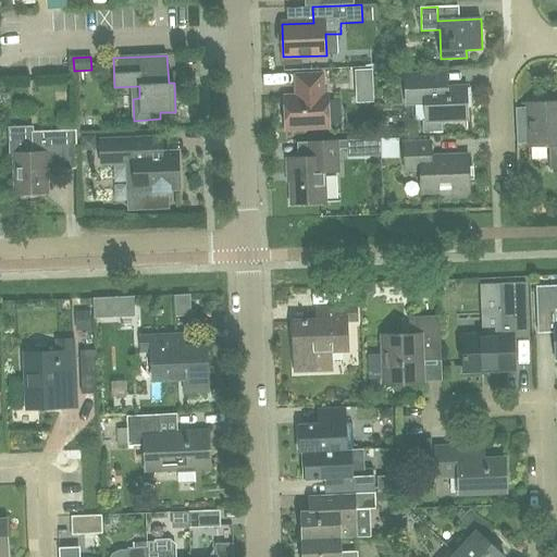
[(436,88),(435,72),(406,73),(407,104),(426,103),(426,121),(422,121),(423,133),(443,133),(443,120),(468,120),(467,87),(436,88)]
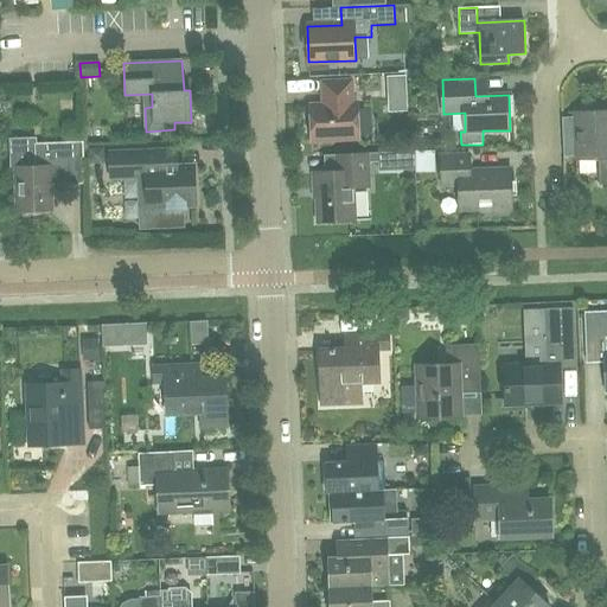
[(352,103),(351,81),(323,82),(324,104),(310,106),(312,141),(359,139),(357,103),(352,103)]
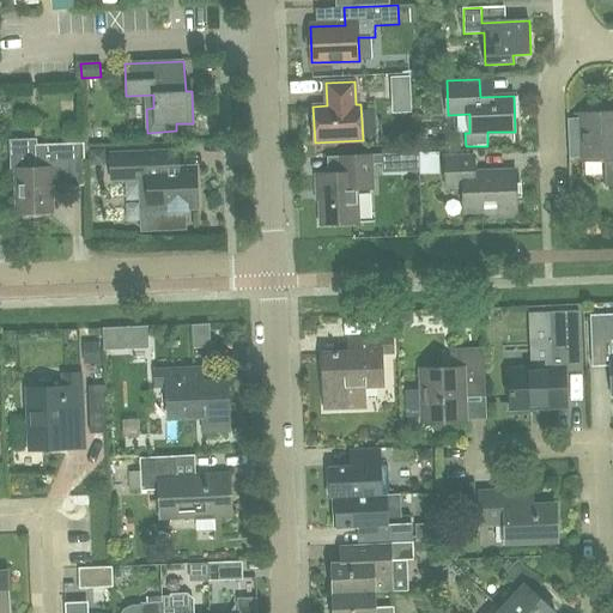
[(612,111),(582,114),(582,119),(568,119),(569,153),(583,152),(584,162),(607,161),(608,184),(612,183),(612,111)]
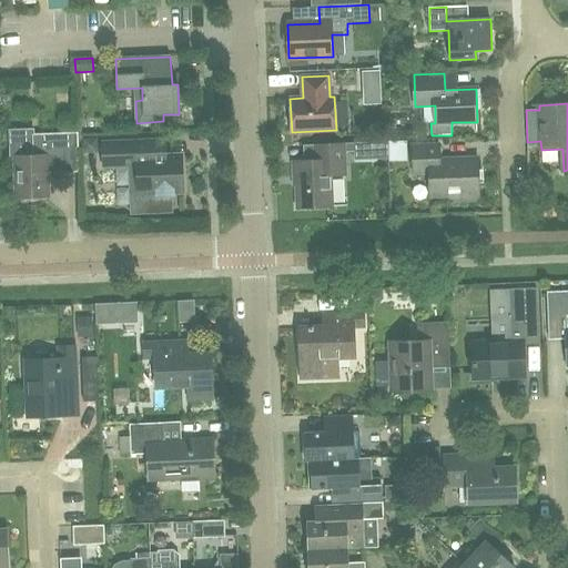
[(33,134),(33,130),(9,131),(10,159),(14,159),(17,198),(48,196),(47,173),(50,170),(66,170),(64,148),(78,146),(78,133),(33,134)]
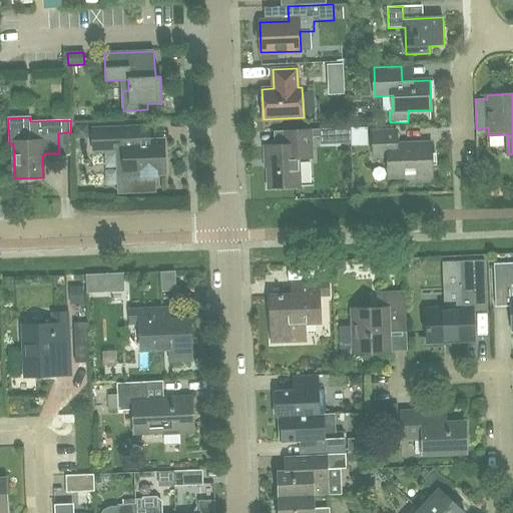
[(75,138),(88,137),(88,125),(75,126),(75,138)]
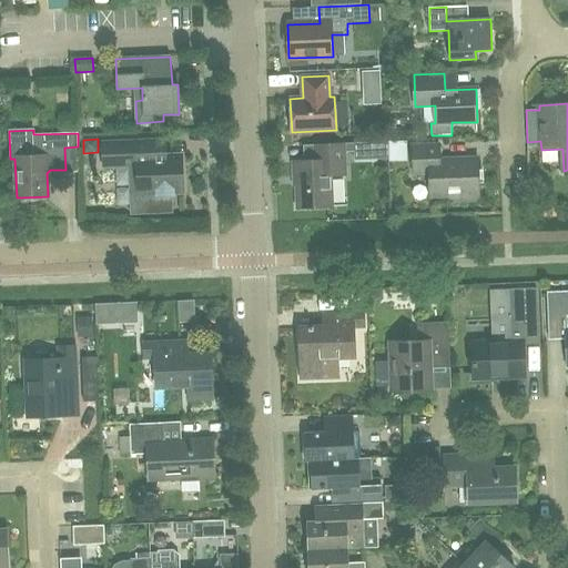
[(163,156),(159,153),(159,141),(102,143),(103,168),(130,166),(130,175),(133,179),(138,179),(138,194),(158,193),(158,196),(172,196),(172,193),(182,192),(181,155),(163,156)]
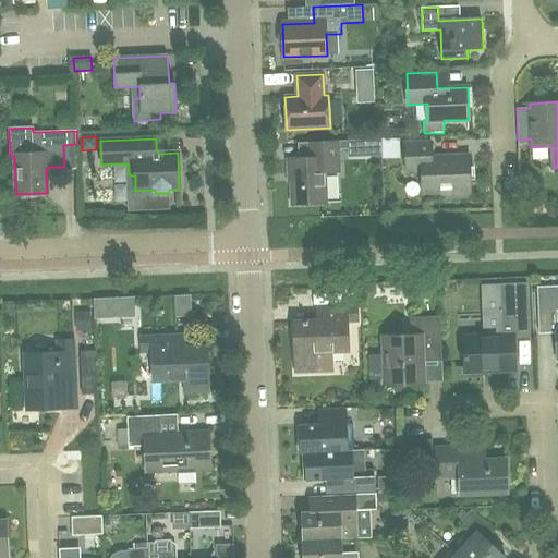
[(348,141),(338,141),(338,150),(348,149),(354,149),(354,158),(370,157),(368,140),(348,141)]
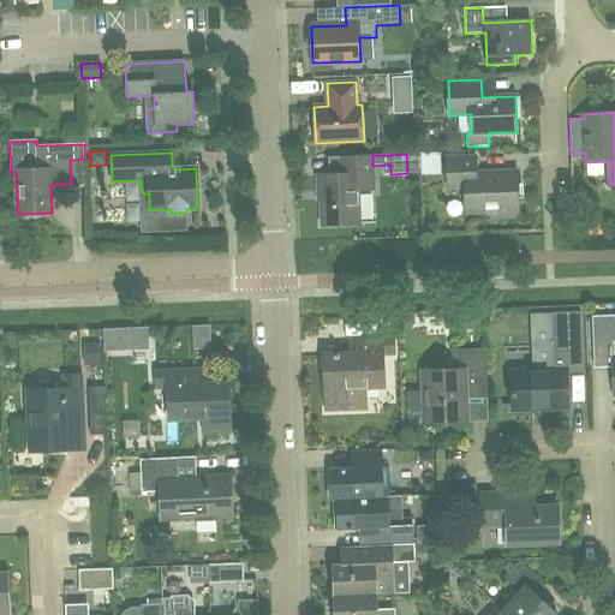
[(359,224),(358,191),(374,190),(372,166),(372,155),(352,156),(353,173),(317,175),(318,192),(321,192),(322,226),(359,224)]
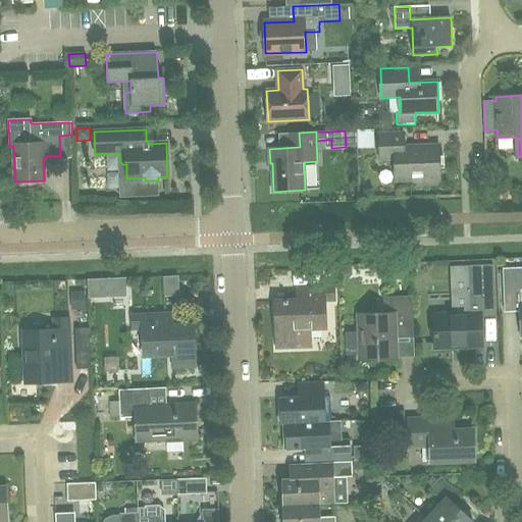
[(404,147),(404,133),(378,134),(379,160),(395,159),(395,178),(413,178),(413,186),(440,185),(439,146),(404,147)]
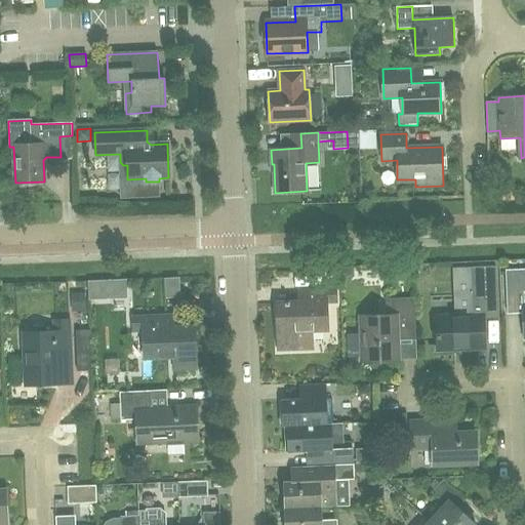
[(524,189),(498,192),(499,203),(524,201),(524,189)]
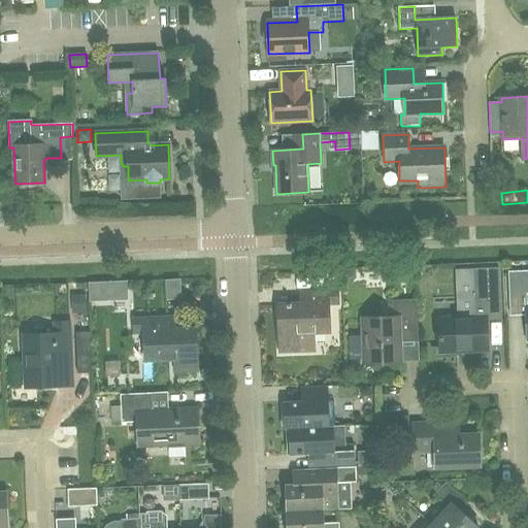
[(356,277),(356,271),(344,271),(345,283),(352,283),(356,277)]
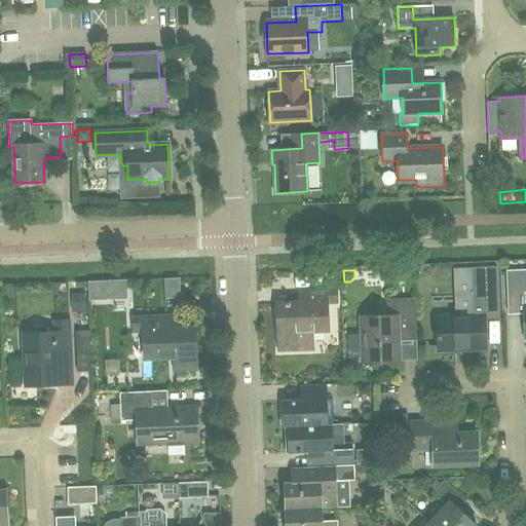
[(525,338),(525,271),(508,272),(508,290),(509,312),(523,312),(523,339),(525,338)]
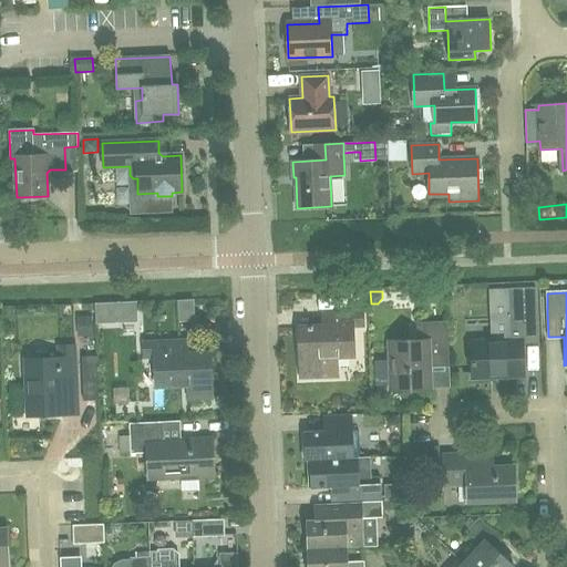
[(107,305),(94,306),(95,326),(109,326),(107,305)]
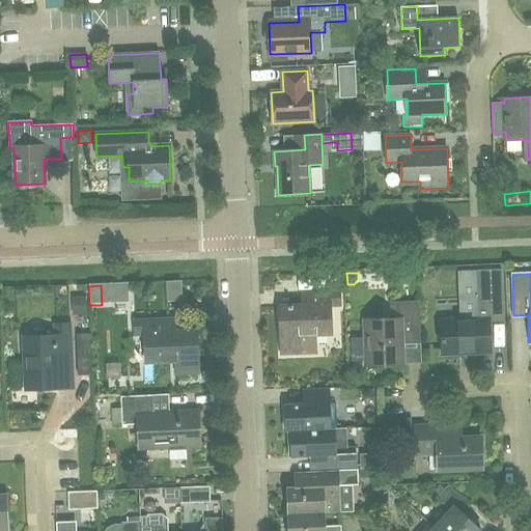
[(442,355),(490,353),(488,320),(503,320),(502,287),(477,288),(478,319),(441,320),(442,355)]
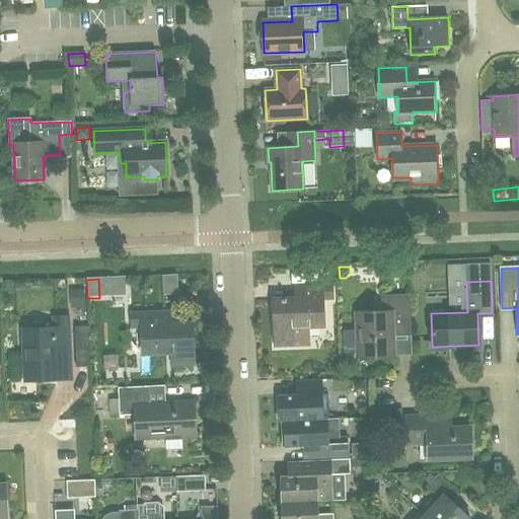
[(308,346),(307,327),(323,326),(322,300),(332,299),(331,286),(295,288),(296,299),(274,299),(276,341),(294,341),(294,346),(308,346)]
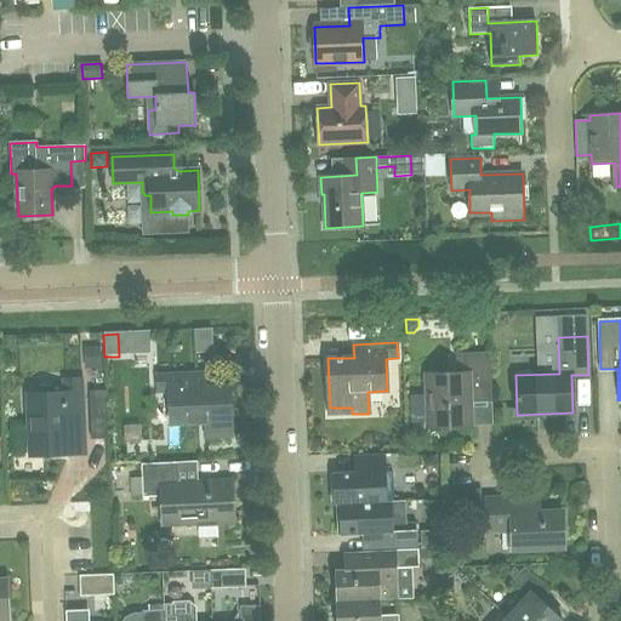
[(86,347),(86,369),(102,368),(101,347),(86,347)]
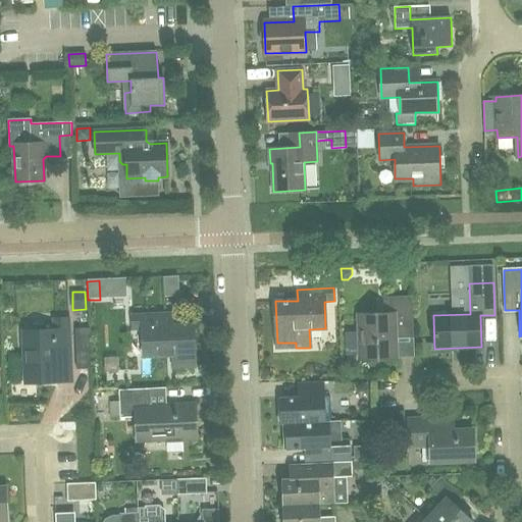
[(362,360),(395,359),(394,340),(413,338),(412,297),(382,298),(383,314),(360,315),(362,360)]
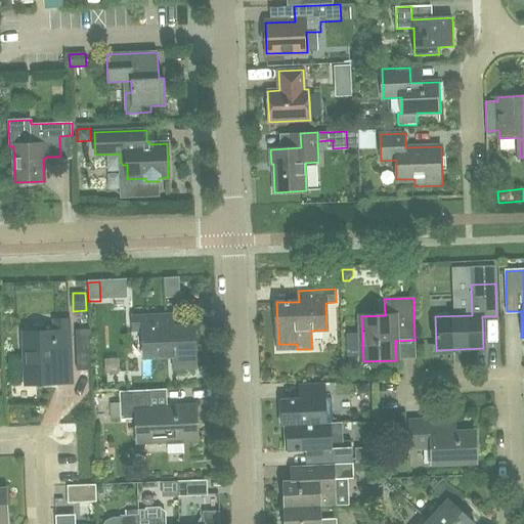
[(173,328),(172,315),(133,317),(133,332),(144,331),(145,358),(173,357),(173,368),(194,367),(192,326),(173,328)]
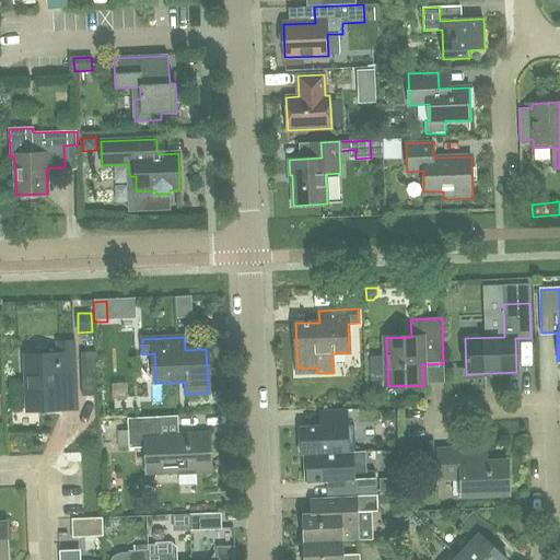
[(28,411),(77,408),(73,342),(57,343),(58,357),(25,358),(28,411)]
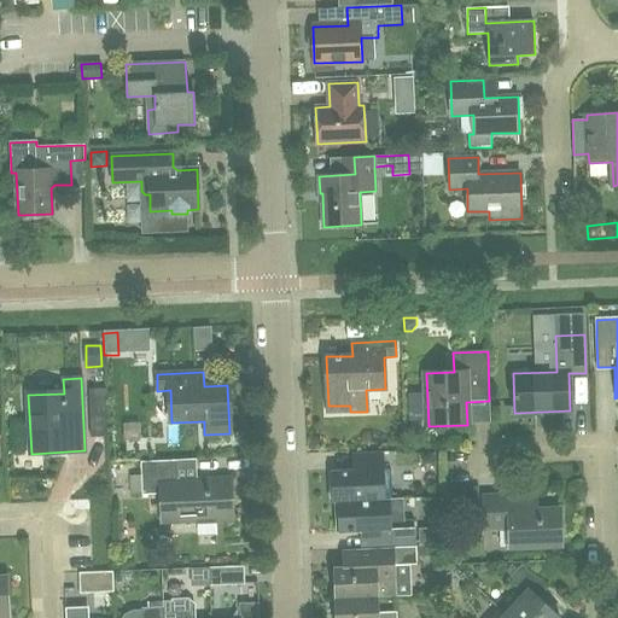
[(332,502),(385,500),(384,453),(351,453),(353,471),(331,472),(332,502)]
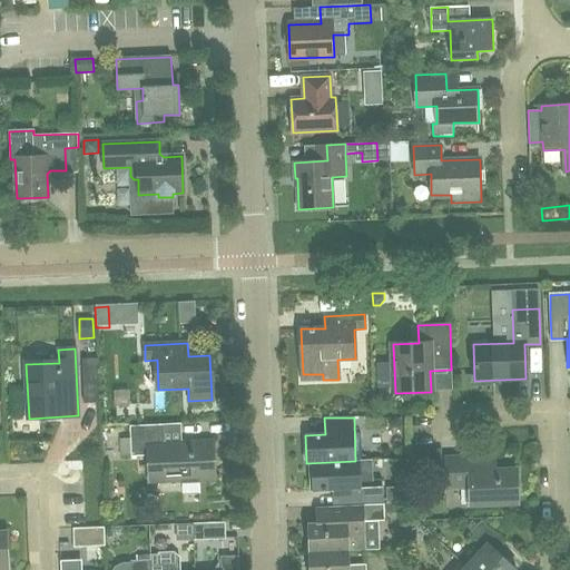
[(130,457),(148,457),(149,482),(182,481),(199,480),(215,480),(214,442),(164,443),(163,425),(129,426),(129,438),(120,439),(121,458),(130,457)]
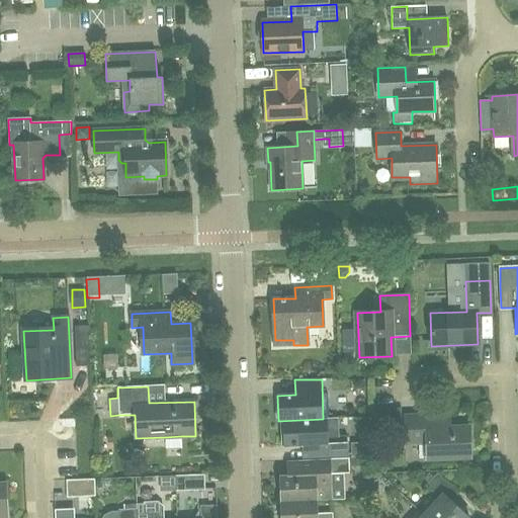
[(441,428),(441,415),(406,416),(407,444),(427,443),(427,459),(469,457),(468,427),(441,428)]
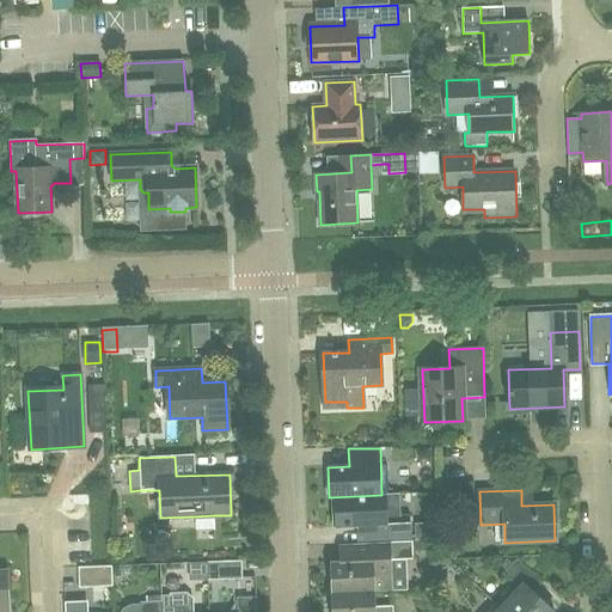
[(387,495),(381,495),(329,497),(329,499),(334,499),(335,528),(357,527),(357,544),(361,544),(389,543),(412,542),(411,522),(410,522),(410,514),(391,515),(387,513),(387,495)]
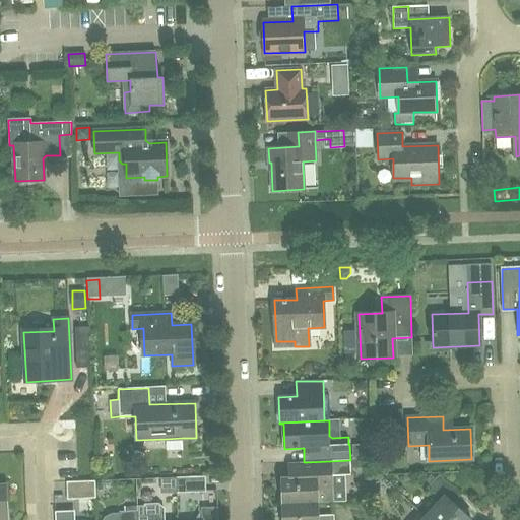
[(365,467),(365,459),(351,460),(352,468),(365,467)]
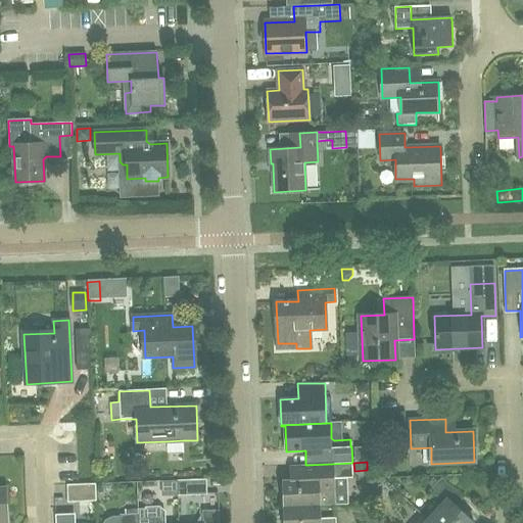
[(284,482),(285,507),(319,506),(335,505),(348,505),(346,478),(352,477),(352,463),(332,464),(308,465),(310,481),(284,482)]
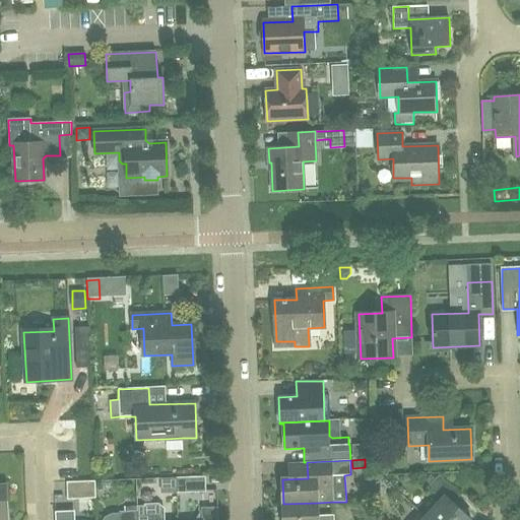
[(433,481),(435,478),(431,474),(425,480),(430,484),(433,481)]
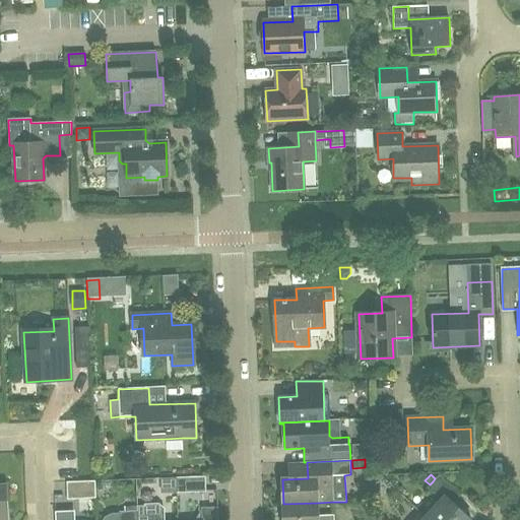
[(428,519),(469,519),(452,504),(461,495),(439,474),(435,478),(433,481),(430,484),(427,488),(441,500),(425,517),(428,519)]
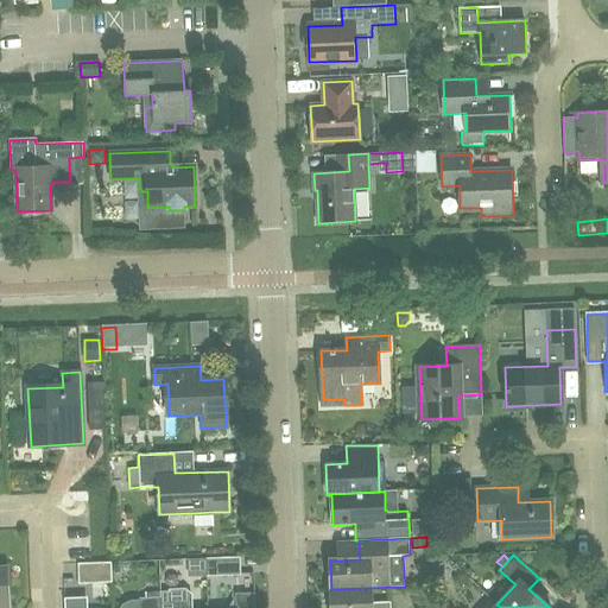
[(206,577),(239,576),(239,557),(206,559),(206,577)]
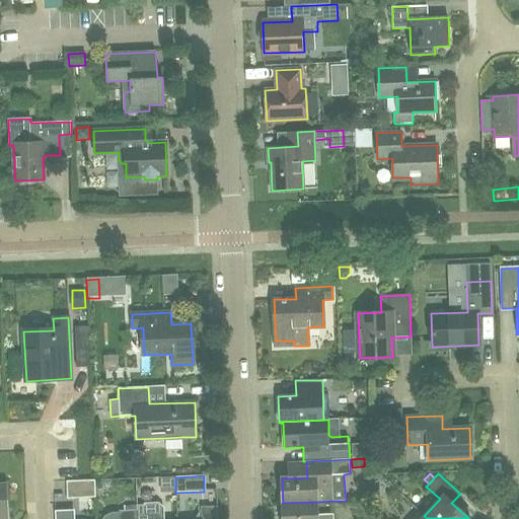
[(67,499),(95,498),(94,480),(66,482),(67,499)]
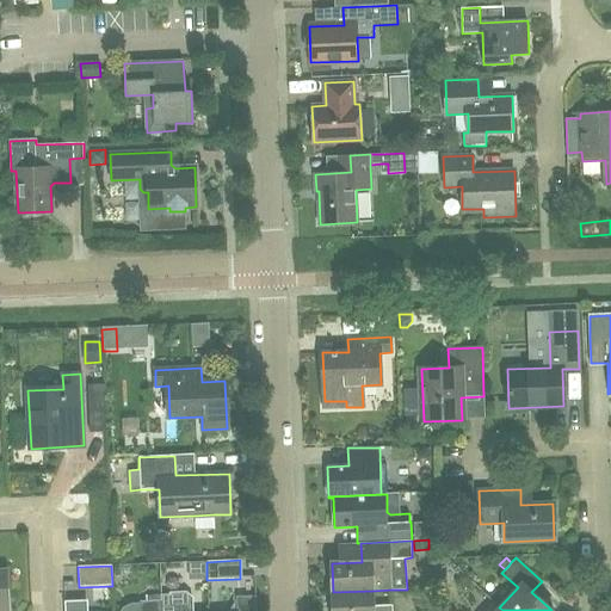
[(374,606),(372,591),(333,592),(333,610),(392,610),(393,605),(374,606)]
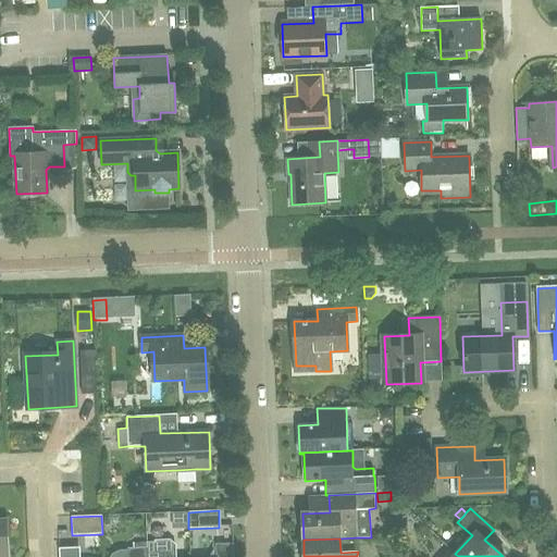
[(146,556),(175,556),(175,545),(170,540),(155,540),(155,542),(146,543),(146,547),(146,556)]
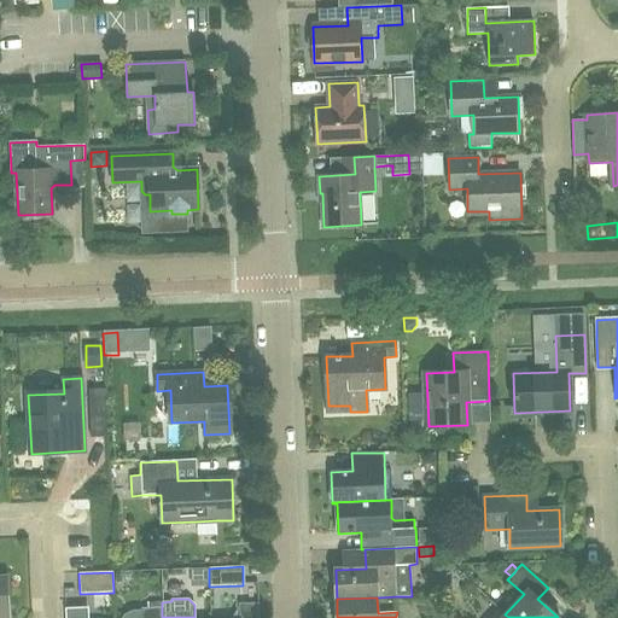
[(162,617),(162,607),(141,608),(141,611),(133,611),(124,616),(123,617),(162,617)]
